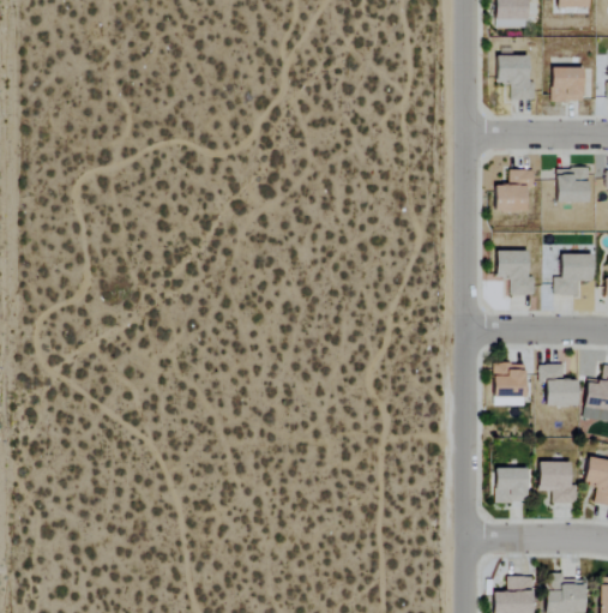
[(495,0),(497,28),(529,28),(528,0),(495,0)]
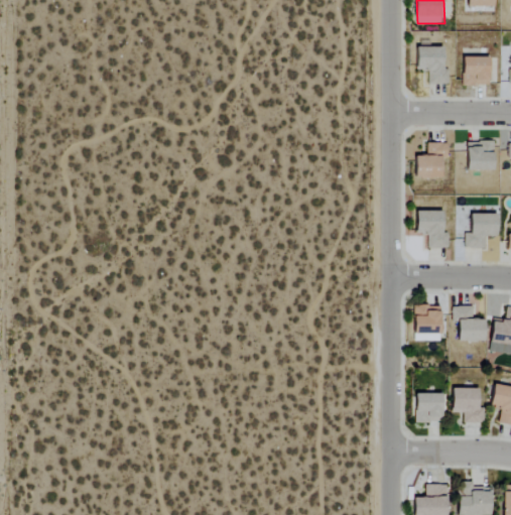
[(430,84),(451,85),(451,69),(443,69),(444,47),(418,46),(417,70),(430,71),(430,84)]
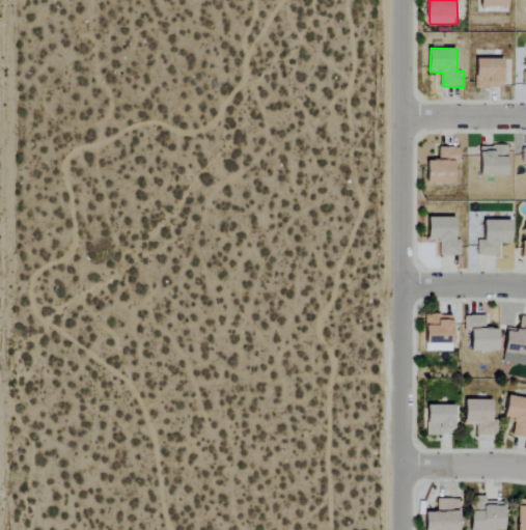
[(504,58),(478,59),(478,88),(505,87),(504,58)]
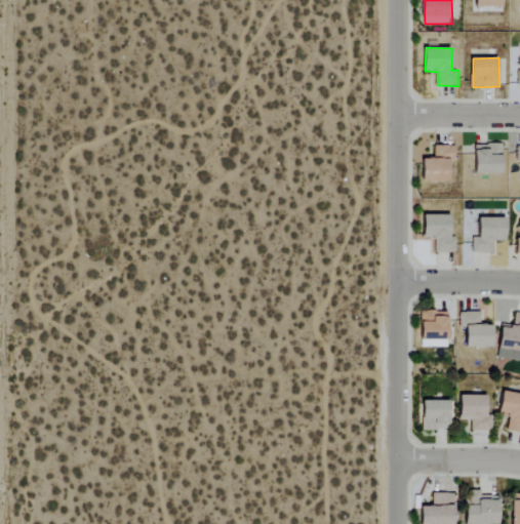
[(505,172),(505,144),(477,145),(478,173),(505,172)]
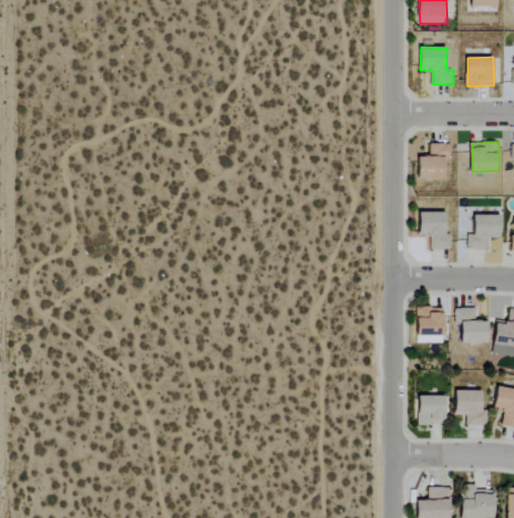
[(420,157),(420,179),(447,178),(446,159),(452,159),(452,144),(432,144),(433,156),(420,157)]
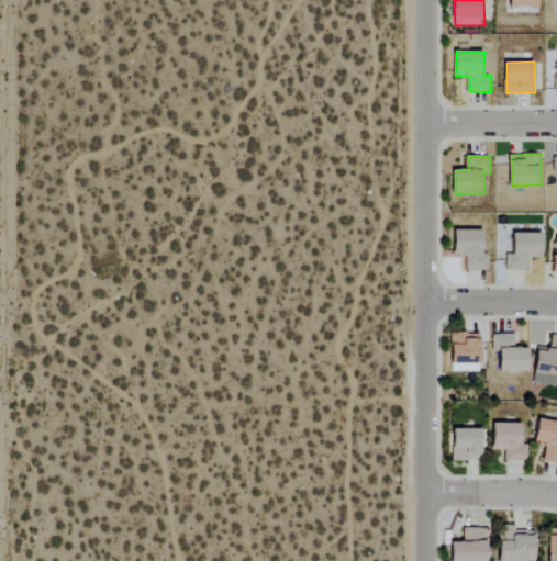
[(455,255),(468,255),(468,270),(490,270),(490,254),(485,254),(485,229),(455,231),(455,255)]
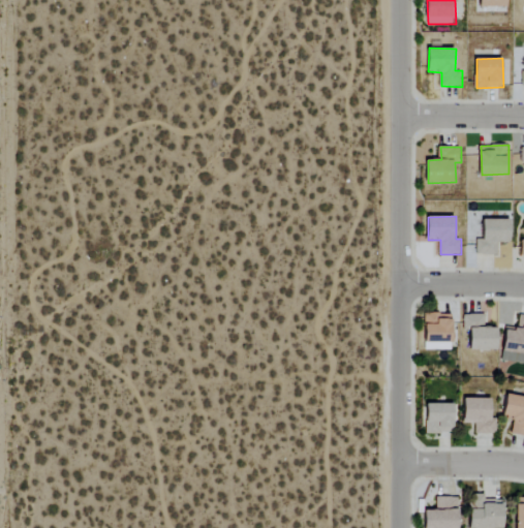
[(484,240),(479,239),(479,254),(499,254),(500,242),(512,243),(513,219),(485,218),(484,240)]
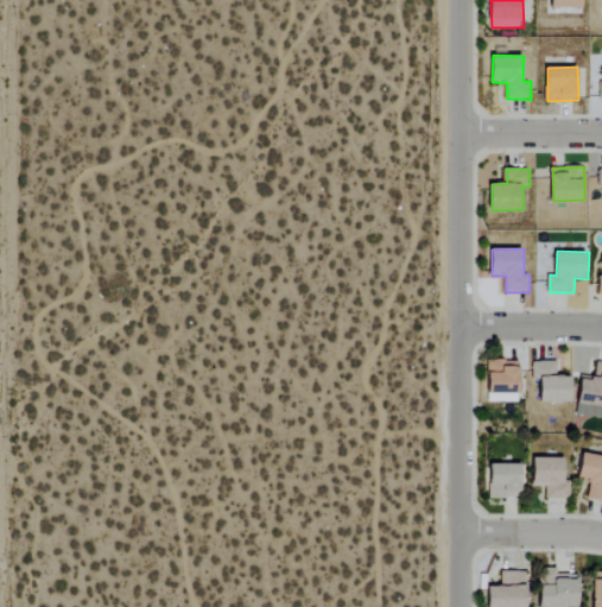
[(523,360),(490,360),(489,402),(521,403),(523,360)]
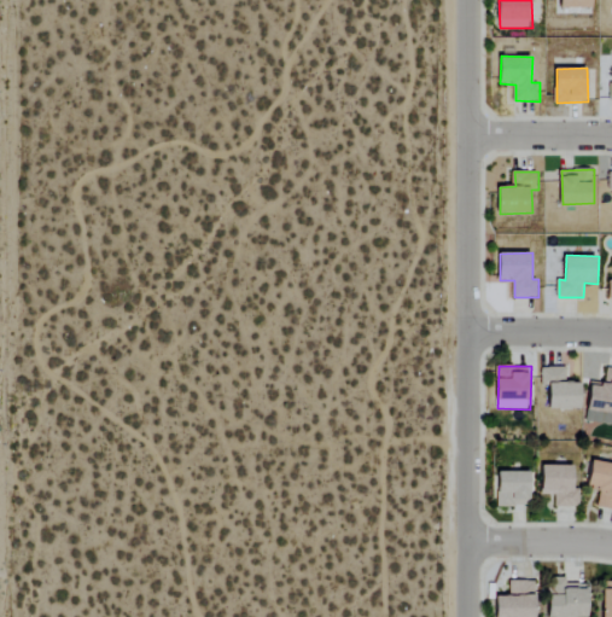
[(552,386),(551,409),(582,409),(583,383),(569,382),(569,367),(545,366),(545,386),(552,386)]
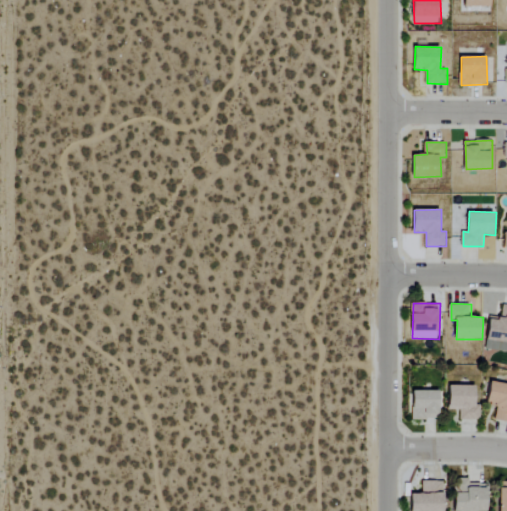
[(506,304),(505,304),(502,318),(492,316),(487,347),(506,350),(506,304)]
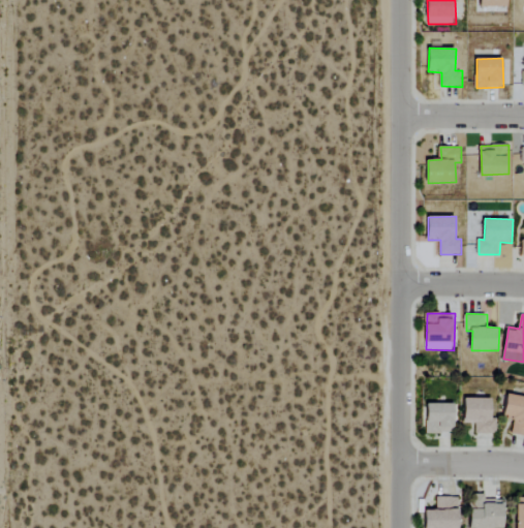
[(504,414),(516,416),(513,433),(523,435),(523,396),(509,394),(504,414)]
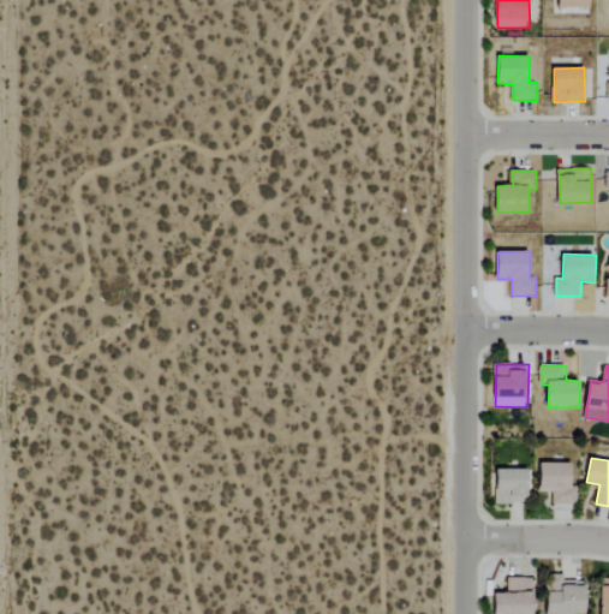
[(572,464),(541,463),(541,492),(555,492),(555,504),(579,505),(579,487),(572,487),(572,464)]
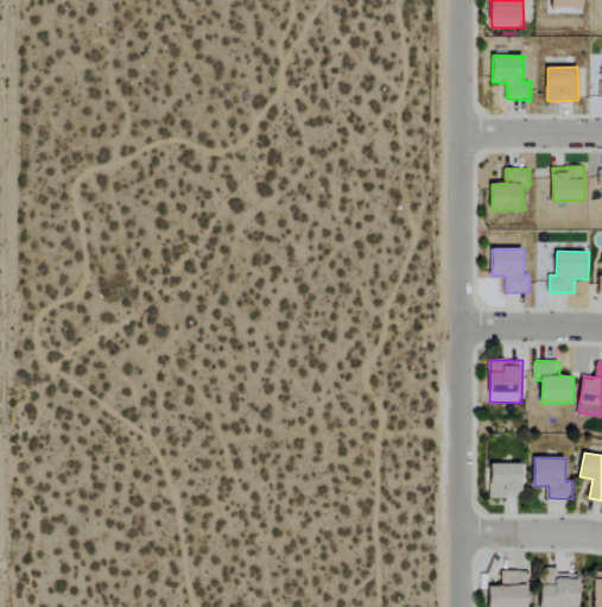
[(492,498),(523,498),(524,465),(492,463),(492,498)]
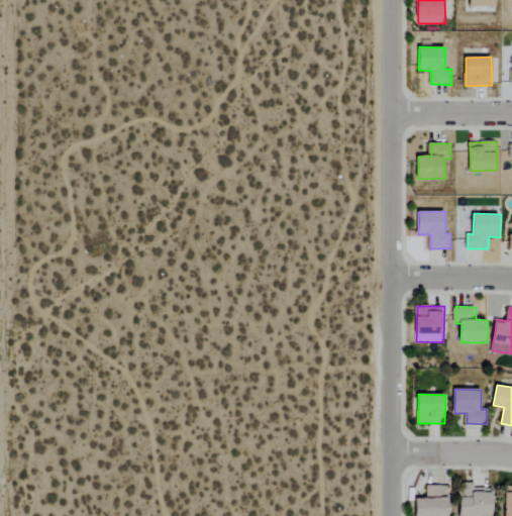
[(461,515),(493,515),(493,488),(476,488),(476,483),(461,483),(461,515)]
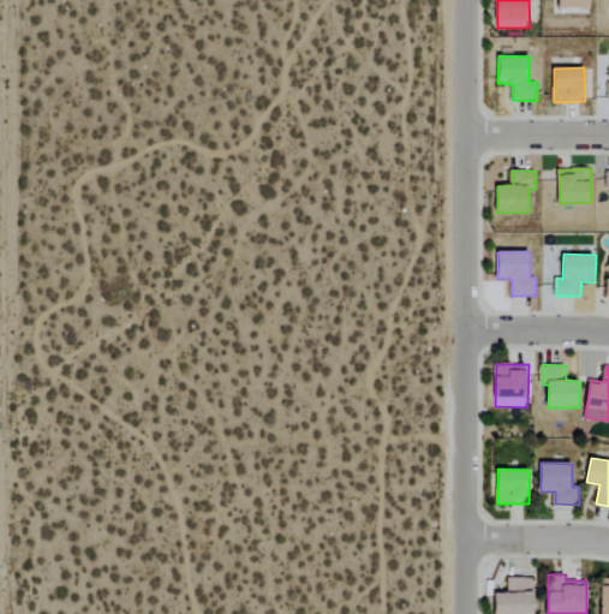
[(495,594),(495,613),(535,613),(535,577),(511,578),(511,594),(495,594)]
